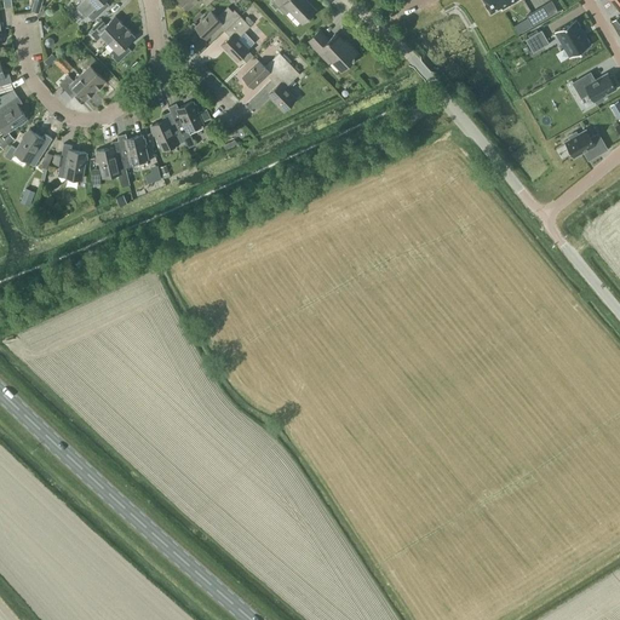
[(82,0),(76,7),(86,17),(87,16),(92,21),(109,5),(103,0),(82,0)]
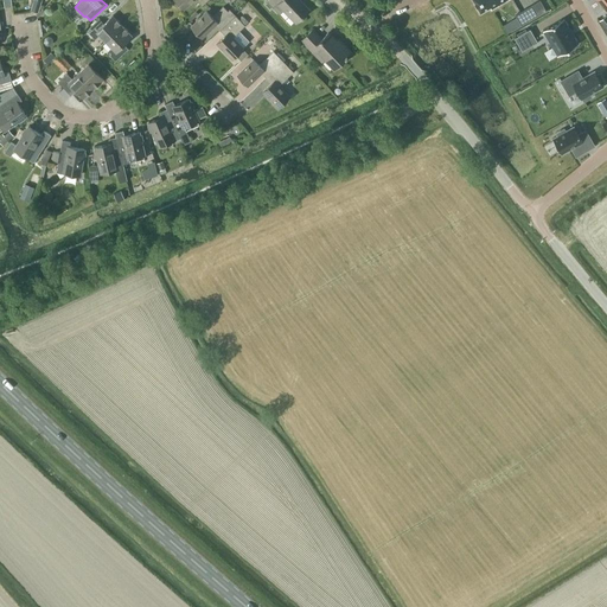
[(296,23),(310,10),(300,0),(268,0),(267,1),(279,14),(283,10),(296,23)]
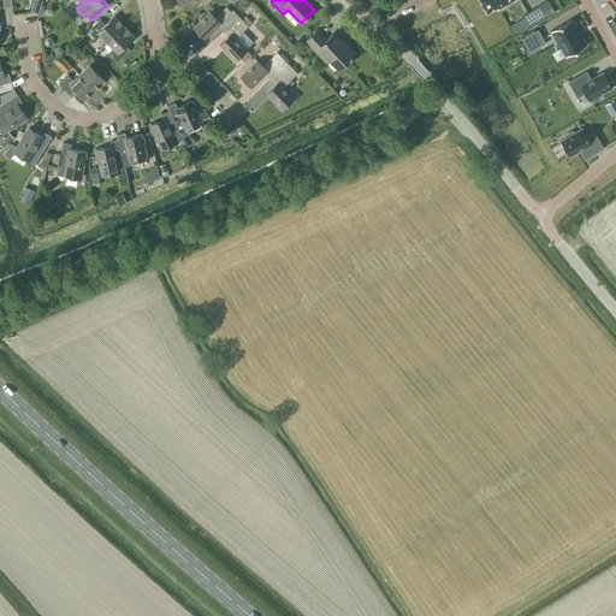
[(498,9),(514,0),(480,0),(487,13),(497,7),(498,9)]
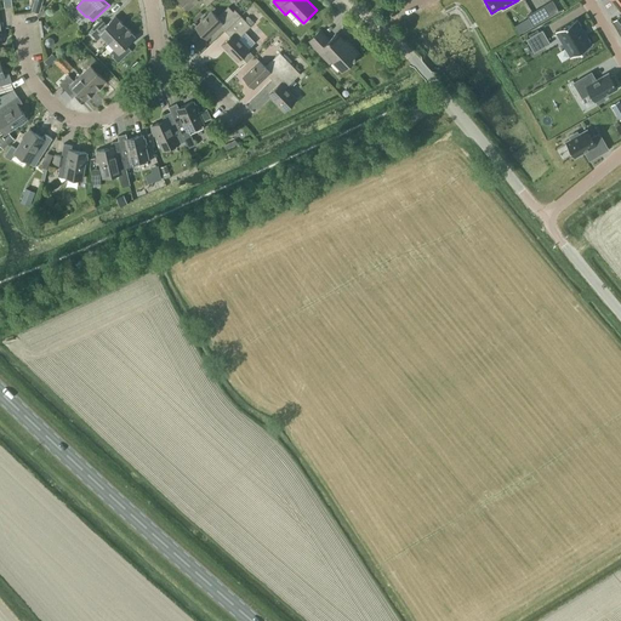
[(620,0),(610,0),(620,12),(620,0)]
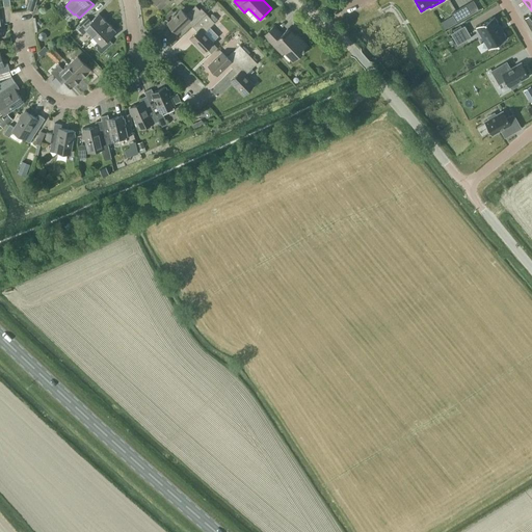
[(193,26),(207,14),(201,8),(200,9),(196,6),(187,15),(182,9),(167,23),(177,33),(188,22),(193,26)]
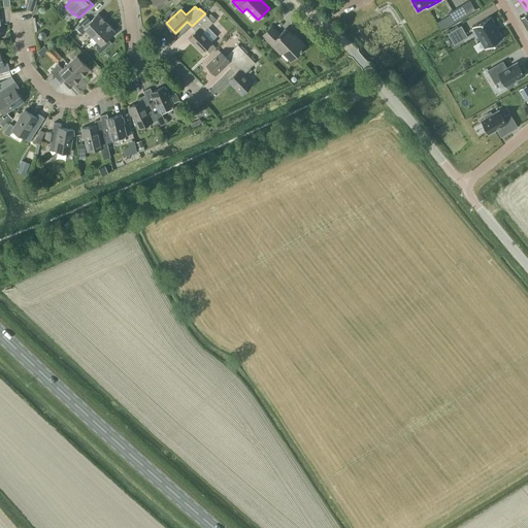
[(454,22),(464,15),(459,6),(449,12),(454,22)]
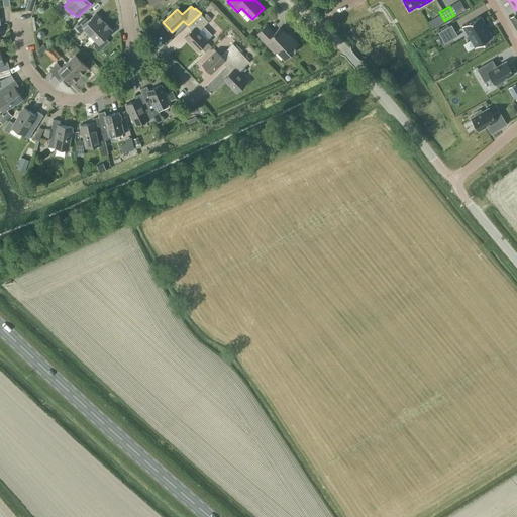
[(167,10),(160,17),(163,20),(170,13),(167,10)]
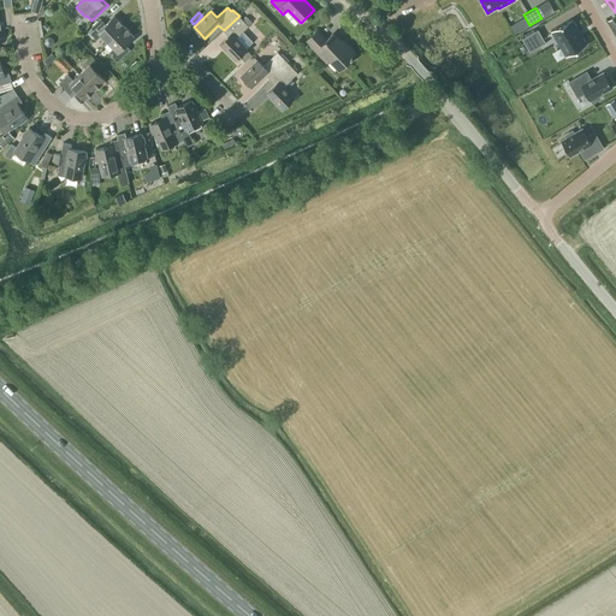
[(108,42),(124,25),(114,16),(106,24),(101,19),(88,31),(98,40),(102,35),(108,42)]
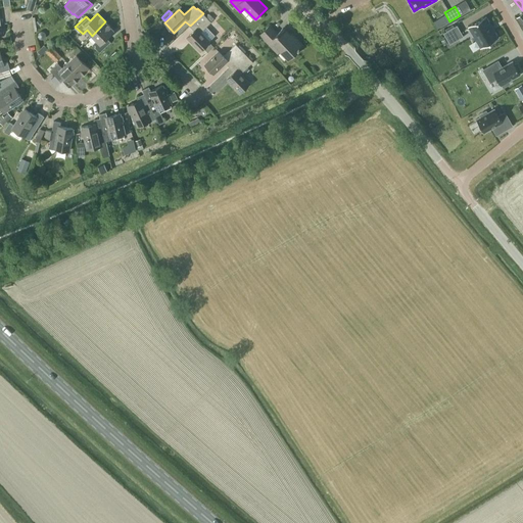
[(209,13),(206,16),(203,13),(190,26),(194,31),(187,38),(200,51),(209,42),(200,33),(211,21),(210,21),(214,18),(209,13)]
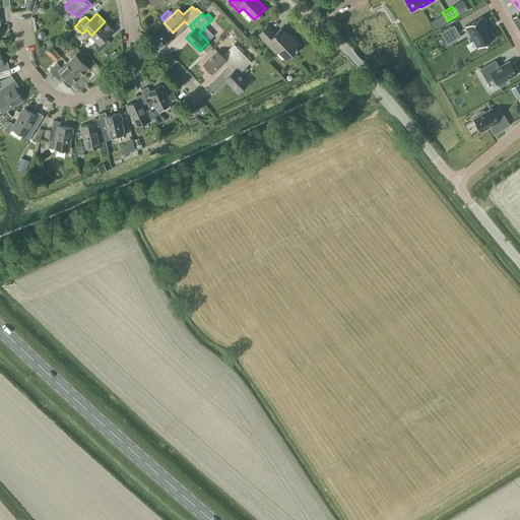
[(482,16),(465,26),(473,41),(477,48),(496,38),(491,29),(488,24),(482,16)]
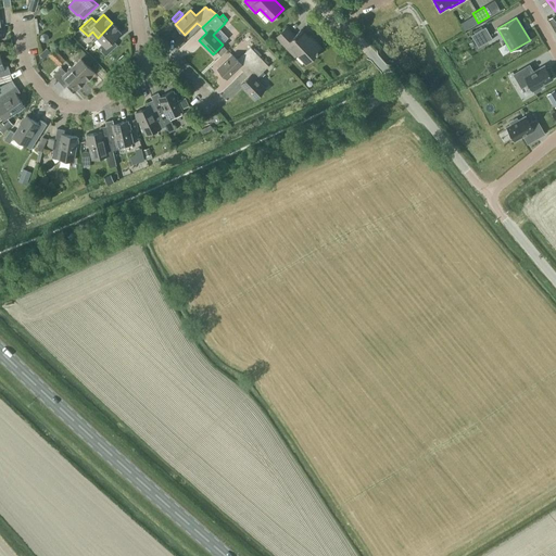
[(113,40),(121,33),(112,23),(98,38),(103,43),(98,48),(105,55),(117,45),(113,40)]
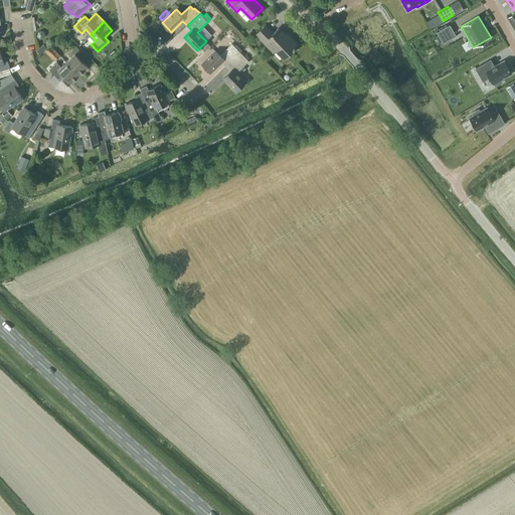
[(452,24),(439,32),(445,43),(458,35),(452,24)]
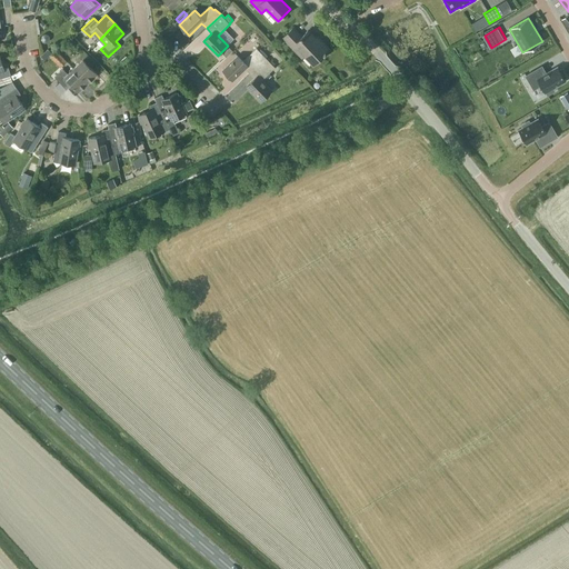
[(313,65),(329,49),(321,41),(319,42),(308,30),(302,37),(293,28),(283,38),(302,57),(305,55),(313,65)]
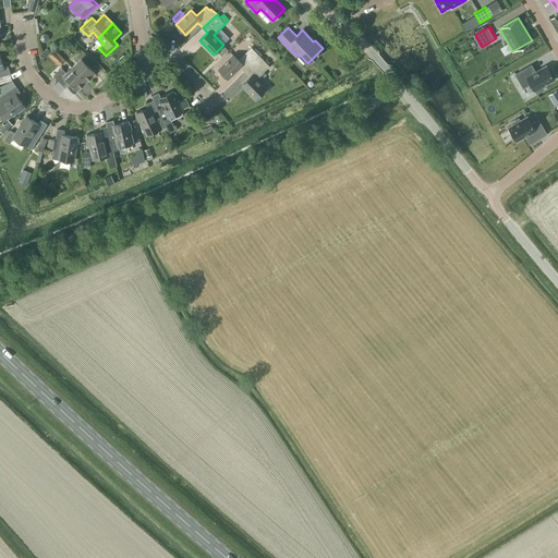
[(228,50),(225,46),(218,52),(221,57),(228,50)]
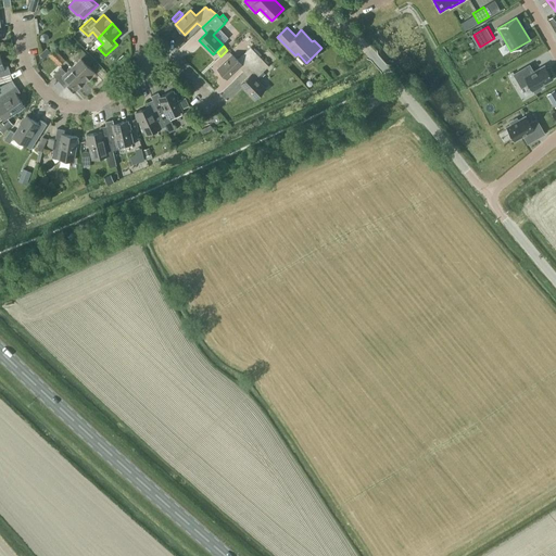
[(244,72),(260,57),(251,47),(244,53),(238,60),(232,54),(217,68),(227,79),(239,67),(244,72)]
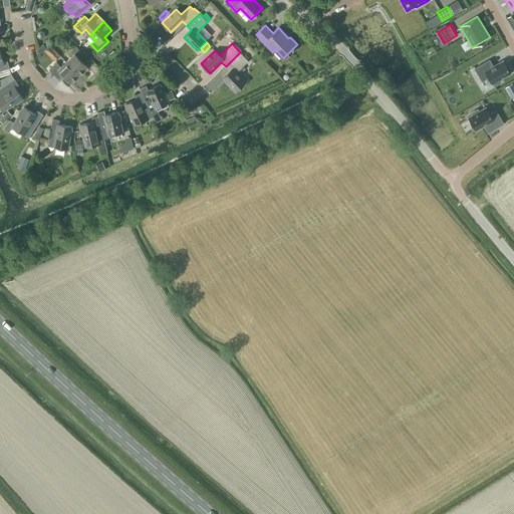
[(36,50),(40,54),(47,48),(43,44),(36,50)]
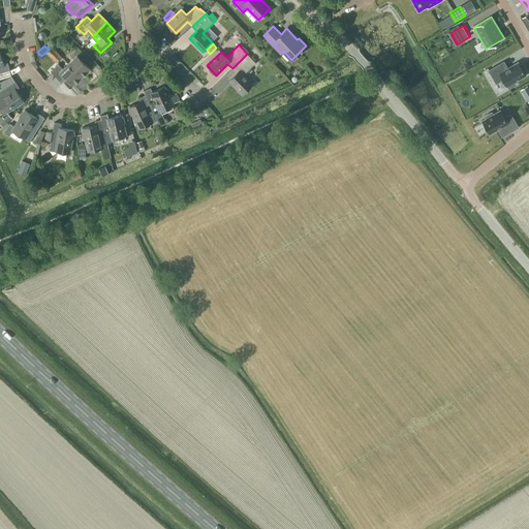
[(52,47),(47,52),(50,56),(56,51),(52,47)]
